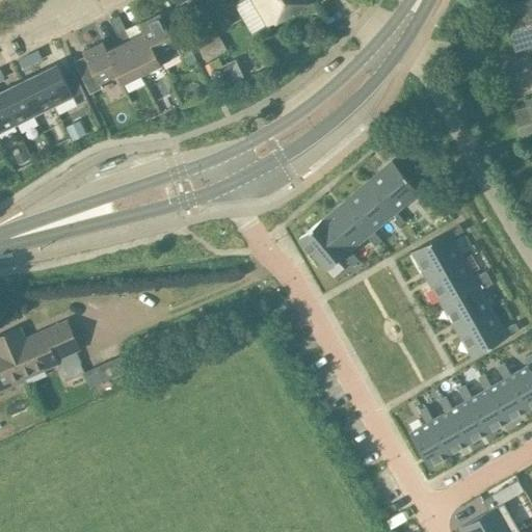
[(253,0),(267,23),(306,0),(253,0)]
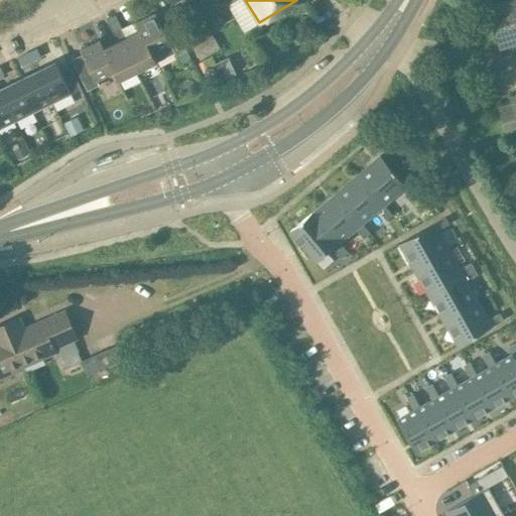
[(515,0),(503,0),(487,5),(501,49),(515,44),(515,0)]
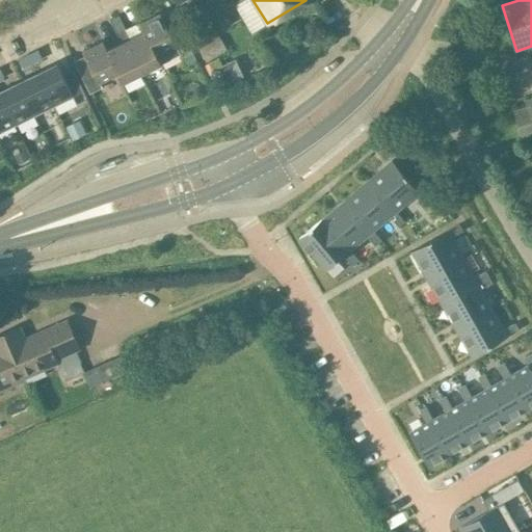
[(163,21),(159,12),(139,23),(143,31),(156,55),(174,46),(176,50),(188,44),(175,16),(163,21)]
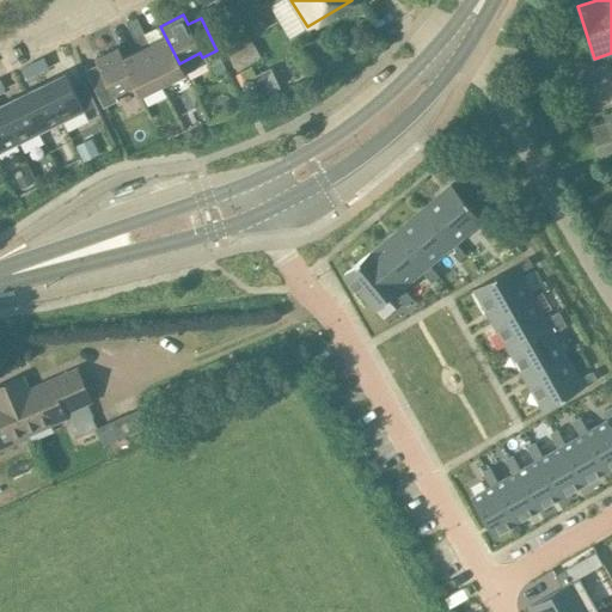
[(132,36),(142,31),(135,17),(126,22),(132,36)]
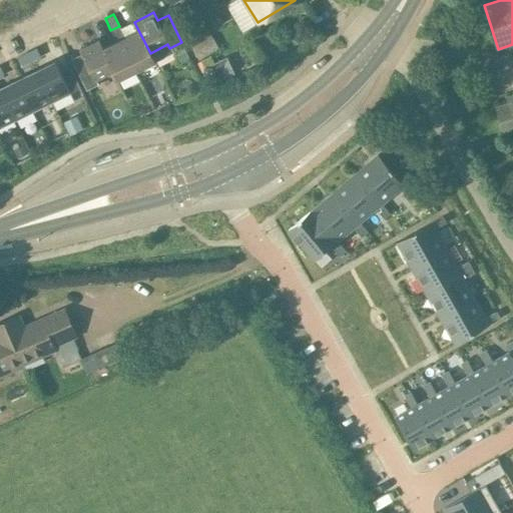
[(190,44),(210,32),(201,18),(181,29),(190,44)]
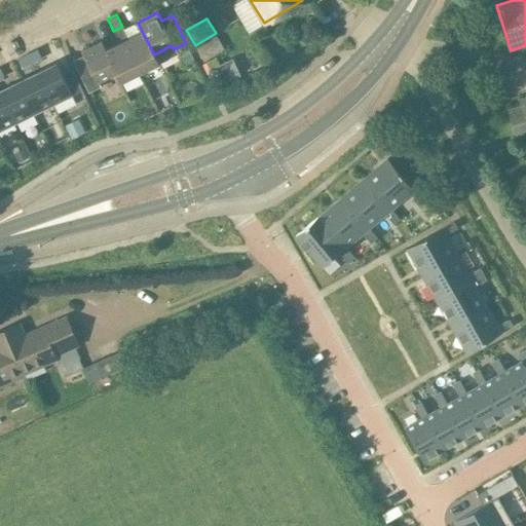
[(120,82),(139,72),(123,40),(127,38),(122,27),(113,31),(119,42),(105,49),(116,73),(115,73),(120,82)]
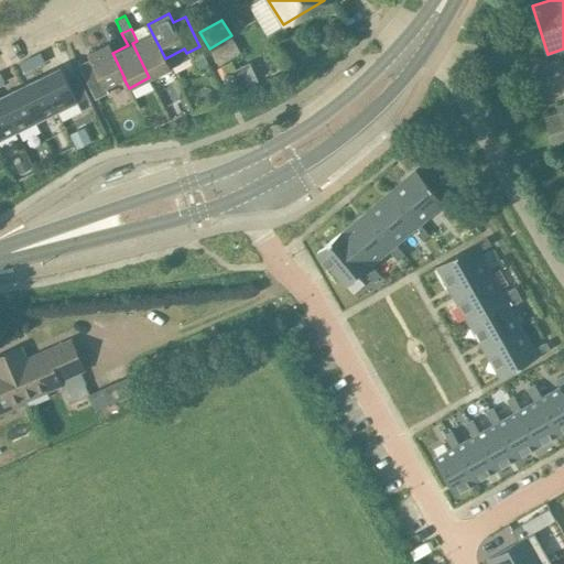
[(152,33),(137,41),(132,43),(149,77),(170,67),(165,58),(152,33)]
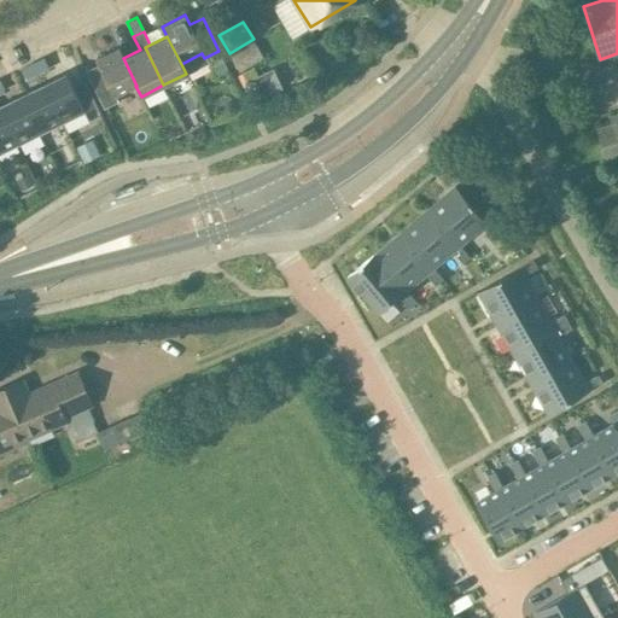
[(103,108),(117,101),(115,97),(135,86),(136,86),(123,58),(118,47),(95,59),(100,69),(87,75),(103,108)]
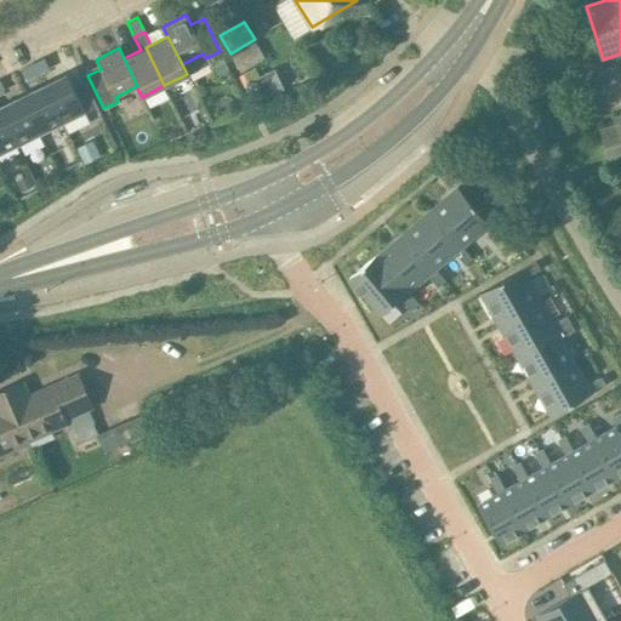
[(39,74),(50,68),(45,58),(33,64),(39,74)]
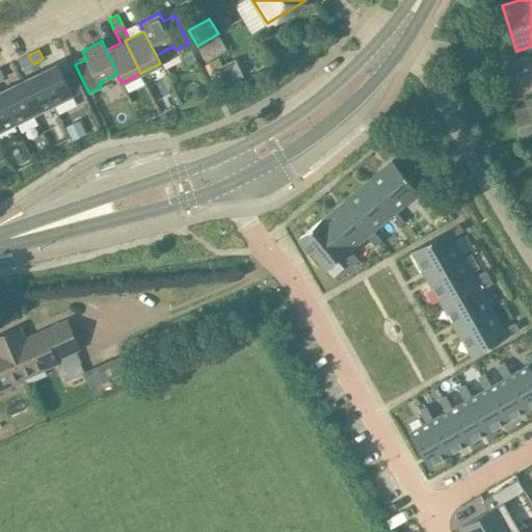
[(24,68),(33,63),(28,55),(20,59),(24,68)]
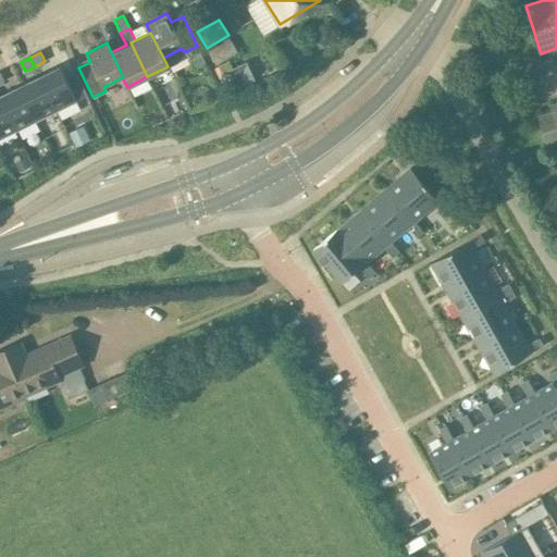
[(214,69),(227,94),(240,87),(232,70),(233,69),(230,61),(214,69)]
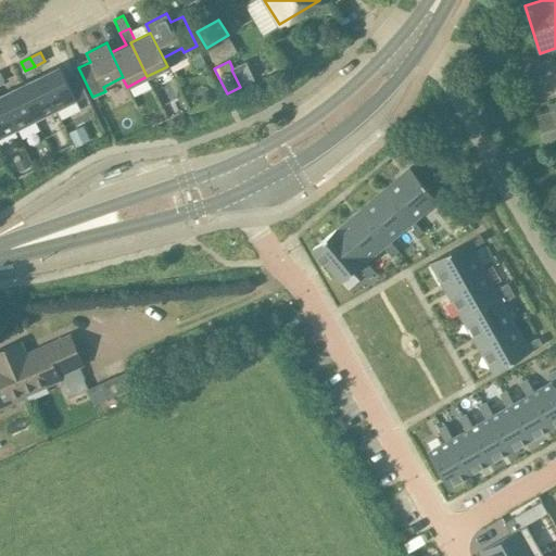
[(55,110),(76,100),(59,66),(39,76),(55,110)]
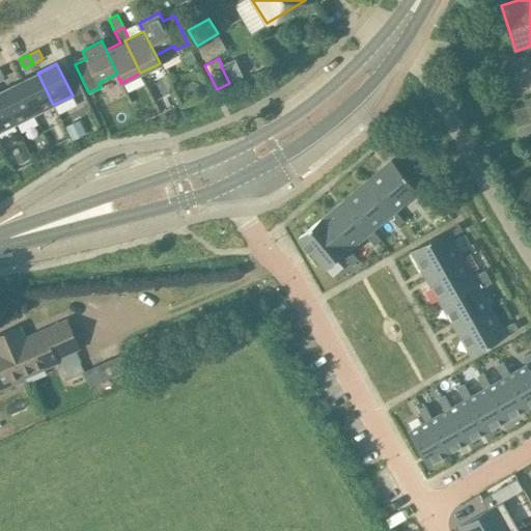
[(34,114),(53,105),(37,73),(18,82),(34,114)]
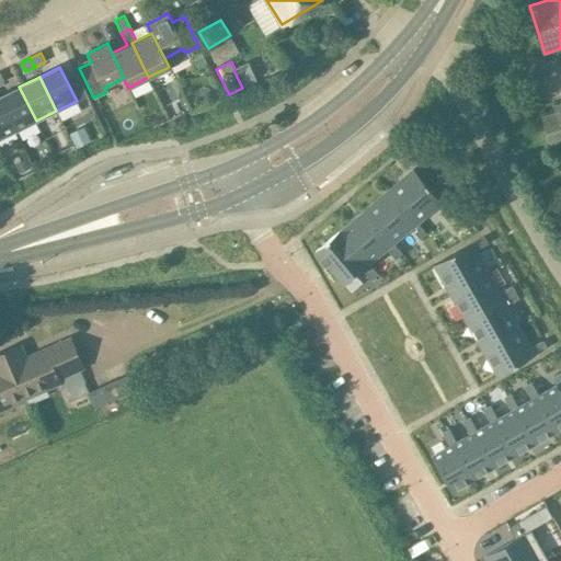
[(0,99),(15,130),(36,121),(19,87),(0,95),(0,99)]
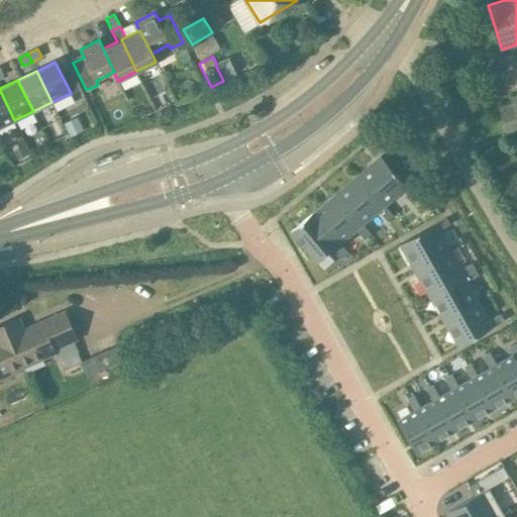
[(0,127),(14,120),(0,91),(0,127)]
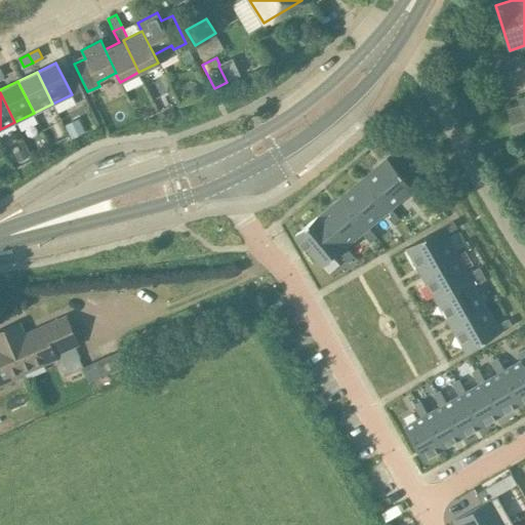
[(517,135),(524,132),(524,96),(518,99),(519,104),(508,107),(517,135)]
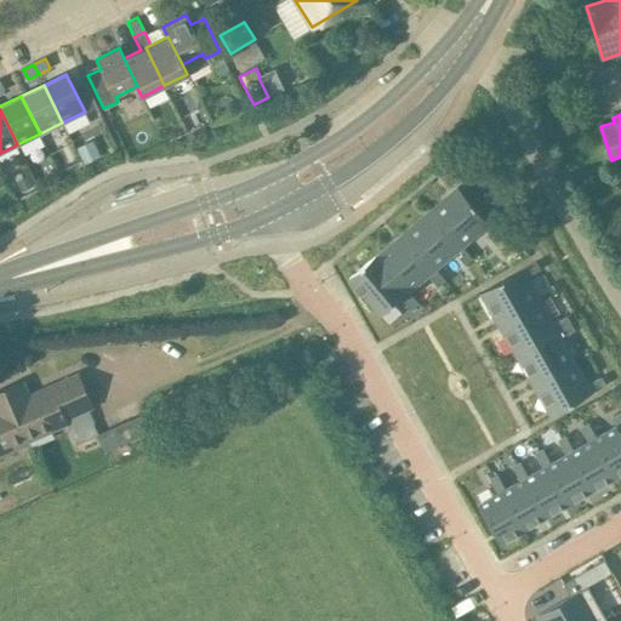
[(92,142),(77,149),(84,166),(100,159),(92,142)]
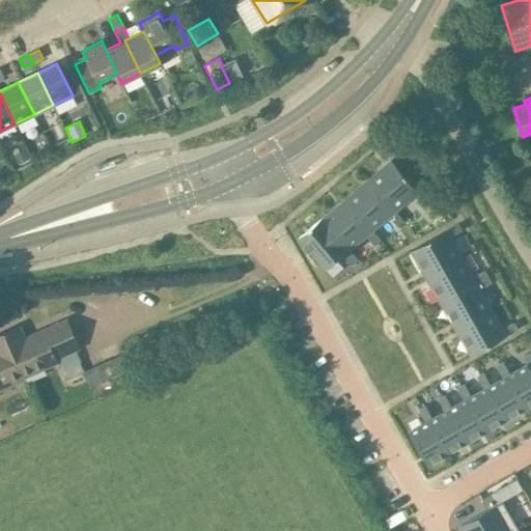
[(25,151),(15,157),(19,165),(29,160),(25,151)]
